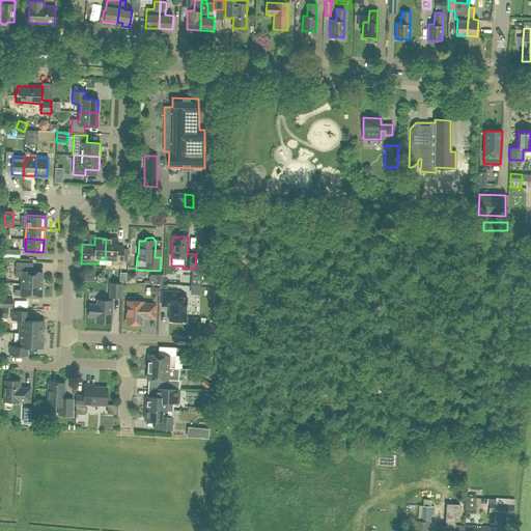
[(106,239),(105,259),(112,260),(111,266),(122,266),(122,260),(127,260),(128,249),(122,249),(122,250),(117,250),(117,240),(106,239)]
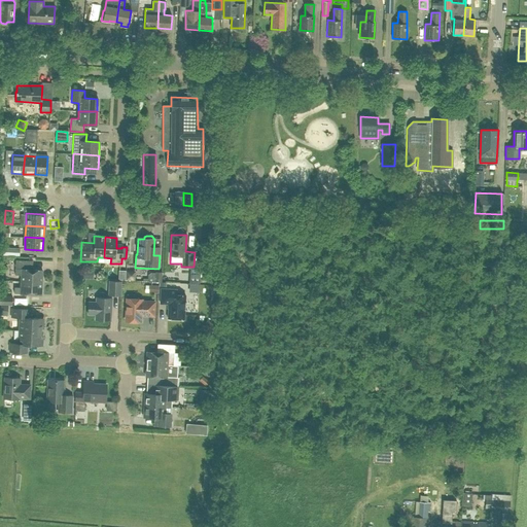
[(15,260),(14,269),(14,275),(21,275),(21,281),(41,282),(42,270),(29,270),(30,260),(15,260)]
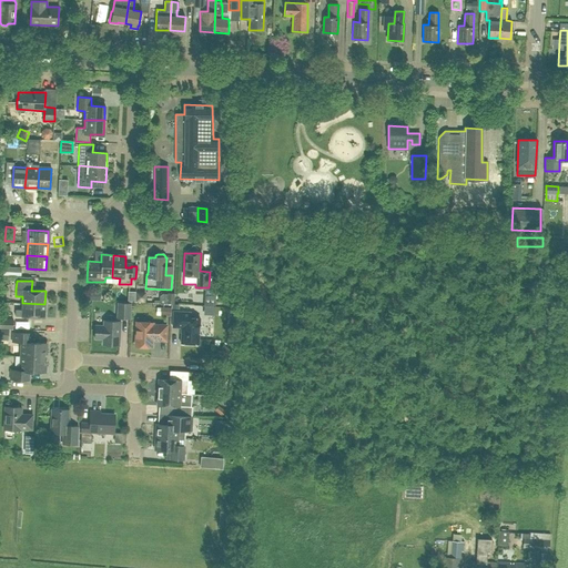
[(153,300),(153,303),(159,303),(159,304),(174,304),(174,293),(168,293),(168,294),(159,300),(153,300)]
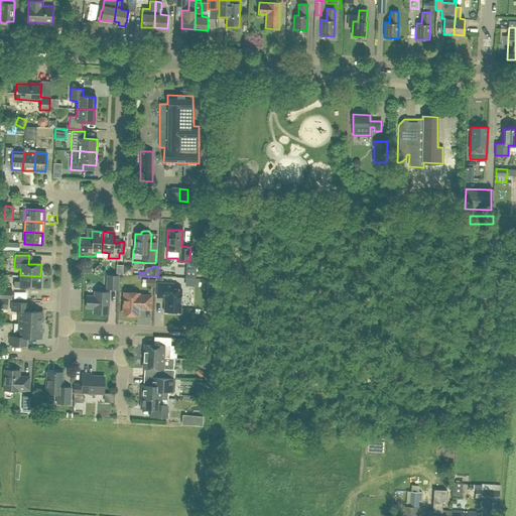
[(185,278),(196,278),(197,268),(185,267),(185,278)]
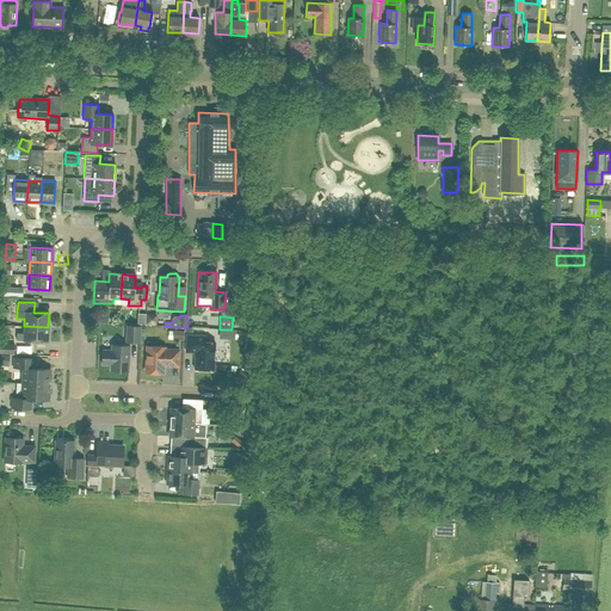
[(125,343),(141,344),(141,326),(127,325),(125,343)]
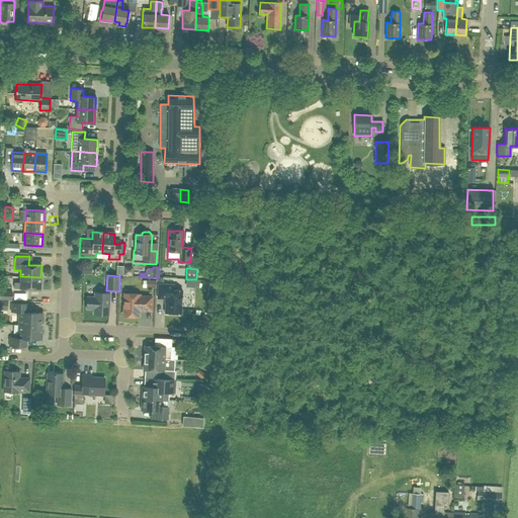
[(40,277),(20,276),(20,282),(13,282),(13,288),(39,289),(40,277)]
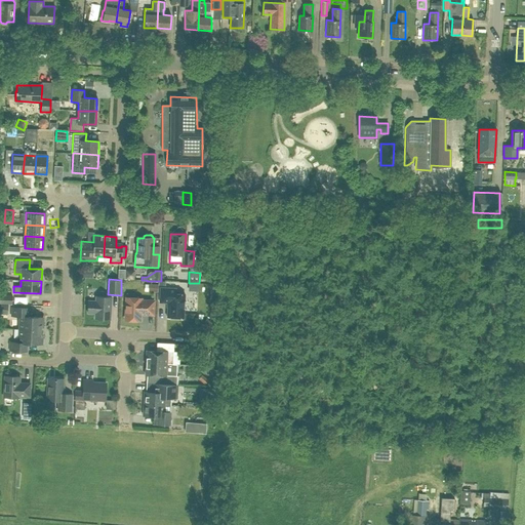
[(160,287),(159,303),(167,303),(166,317),(183,318),(185,294),(175,293),(175,288),(160,287)]
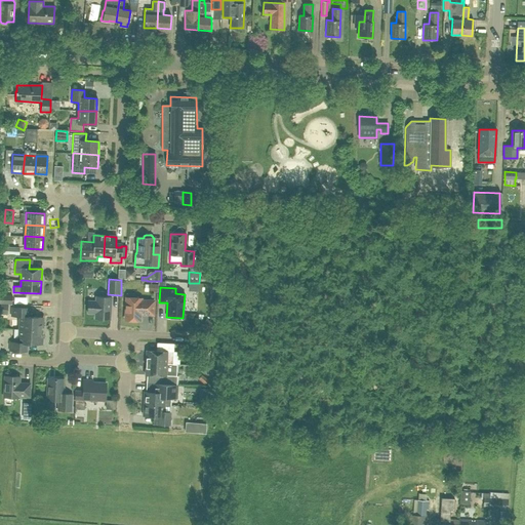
[(0,294),(0,304),(12,305),(12,295),(0,294)]
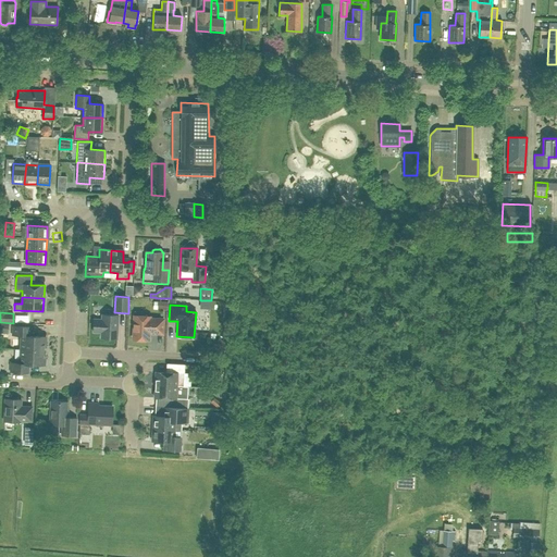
[(101,319),(93,318),(93,333),(100,333),(100,337),(116,338),(118,316),(101,314),(101,319)]
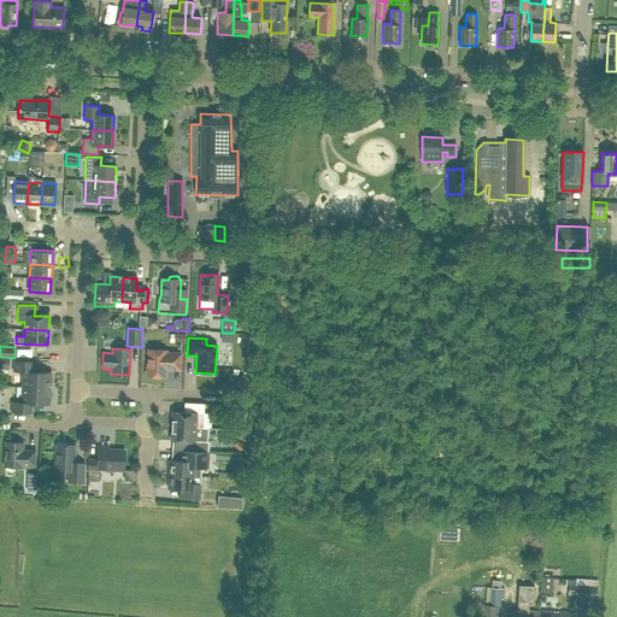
[(164,376),(164,369),(180,369),(180,353),(165,353),(165,351),(148,350),(147,376),(164,376)]
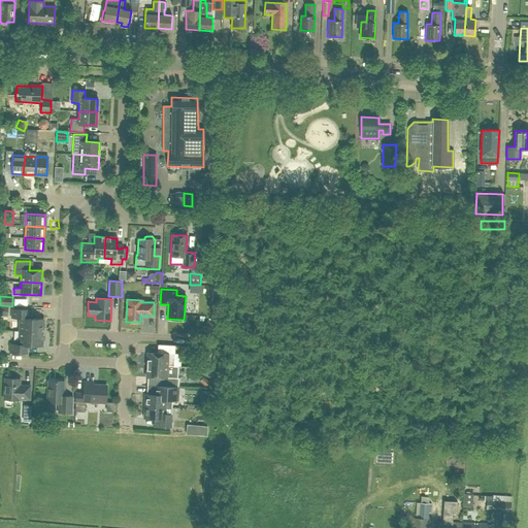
[(21,331),(40,332),(41,328),(43,328),(43,319),(28,318),(28,309),(11,309),(10,318),(21,318),(21,331)]
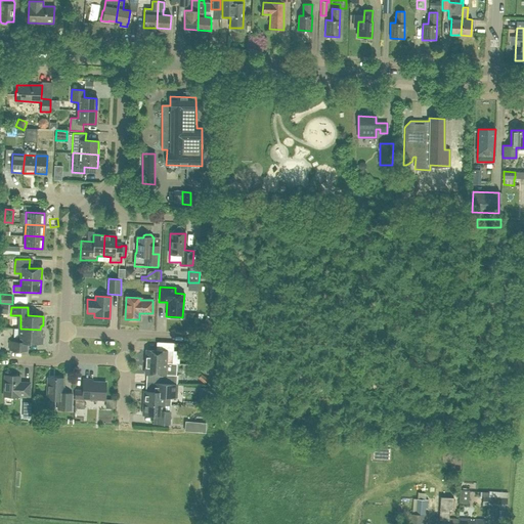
[(214,323),(207,319),(203,325),(209,331),(214,323)]
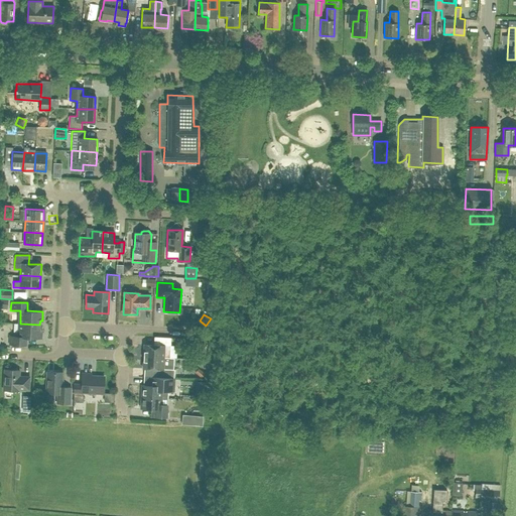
[(39,325),(20,324),(19,337),(9,336),(9,345),(25,345),(25,337),(41,338),(41,329),(39,329),(39,325)]
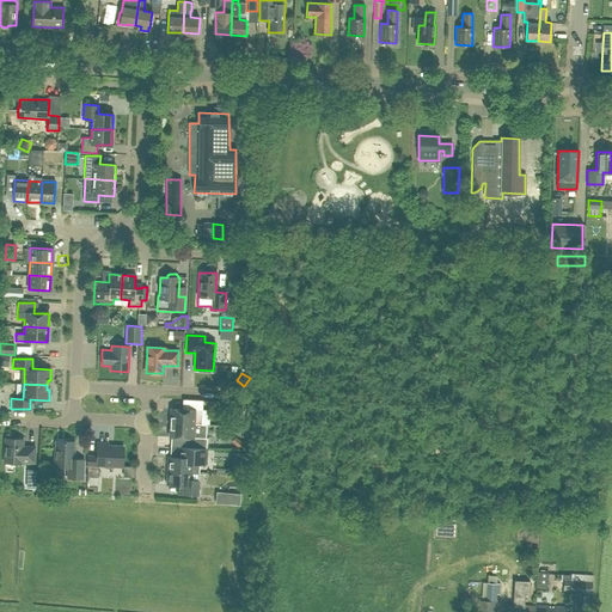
[(201,424),(202,410),(202,401),(185,399),(185,409),(170,409),(170,422),(194,423),(194,424),(201,424)]
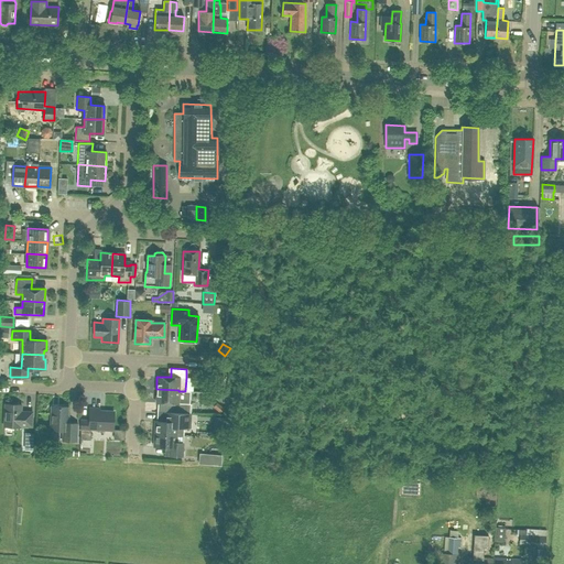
[(169,412),(184,413),(184,404),(177,403),(179,391),(179,390),(156,389),(155,402),(165,403),(165,412),(169,412)]
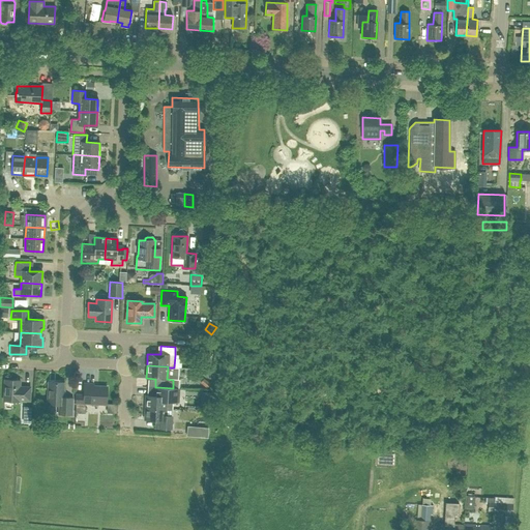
[(203,378),(200,382),(207,387),(210,383),(203,378)]
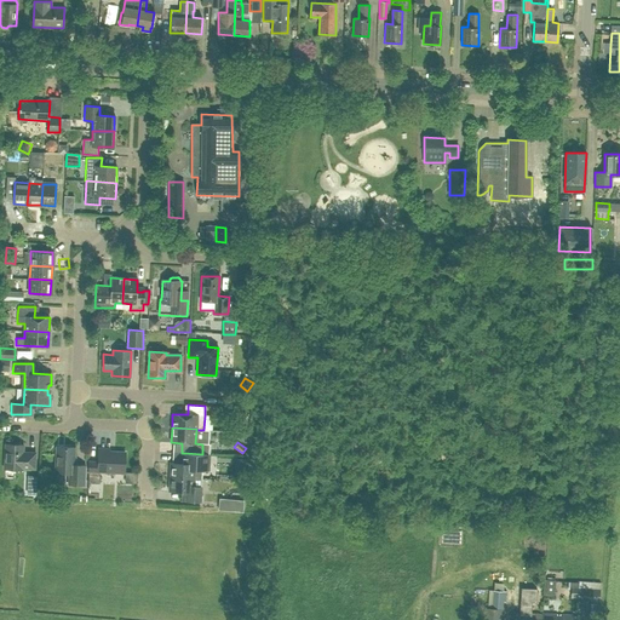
[(22,470),(22,469),(34,469),(35,453),(23,452),(23,445),(5,445),(4,469),(22,470)]
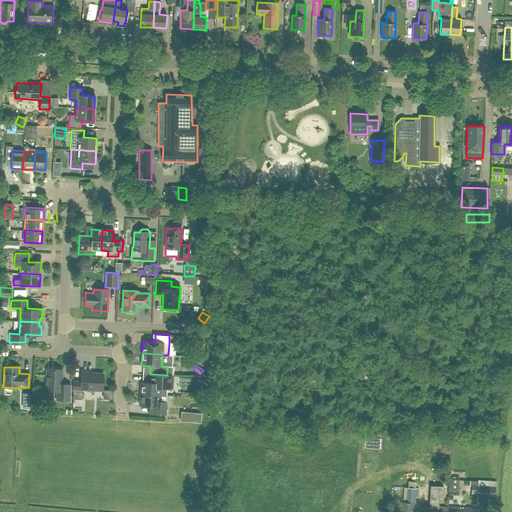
[(56,390),(56,400),(69,401),(70,384),(61,384),(62,369),(46,368),(45,390),(56,390)]
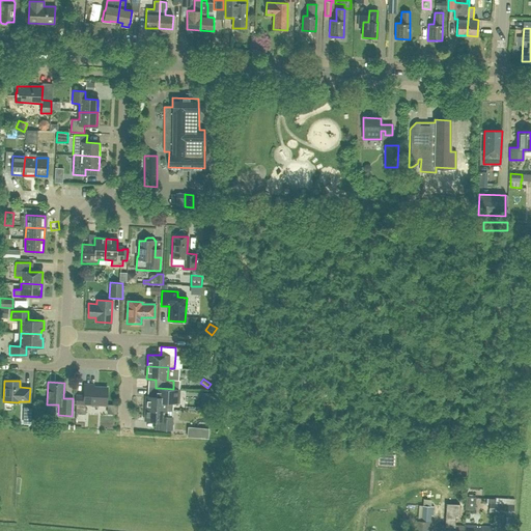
[(84,396),(76,395),(75,403),(76,403),(75,414),(85,414),(85,403),(106,404),(107,388),(93,387),(93,385),(84,384),(84,396)]
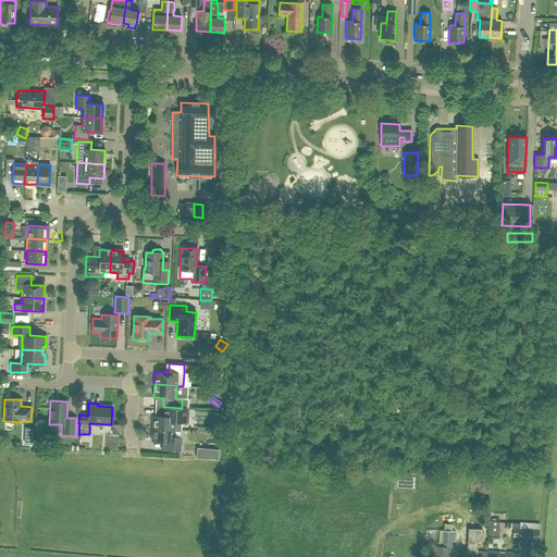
[(174,430),(181,430),(182,422),(188,423),(188,408),(182,408),(166,407),(163,407),(163,416),(152,416),(152,429),(174,430)]
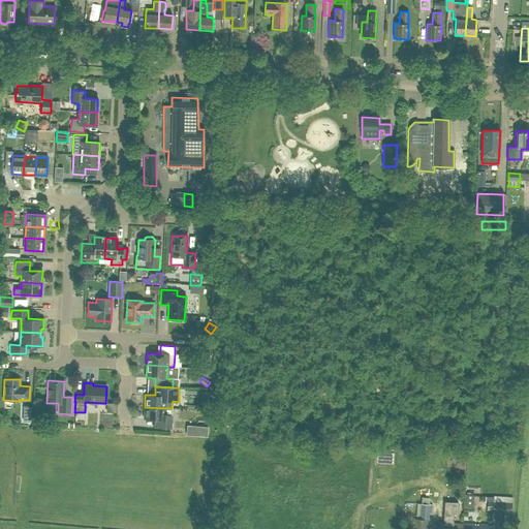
[(165,414),(165,408),(145,407),(144,418),(158,419),(158,428),(170,429),(172,419),(172,414),(165,414)]
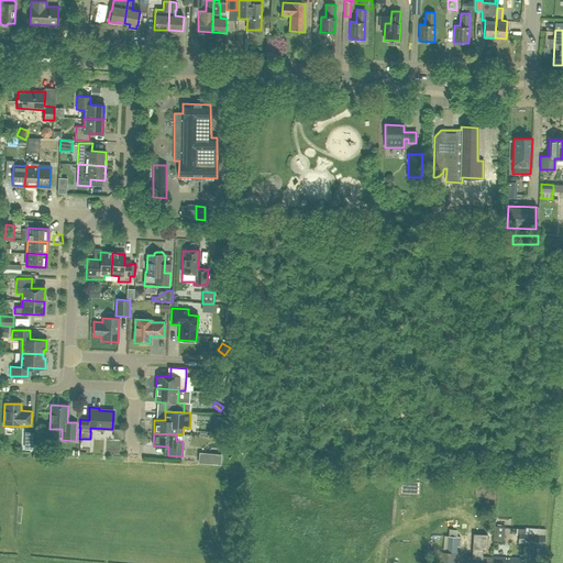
[(220,465),(221,454),(213,454),(212,464),(220,465)]
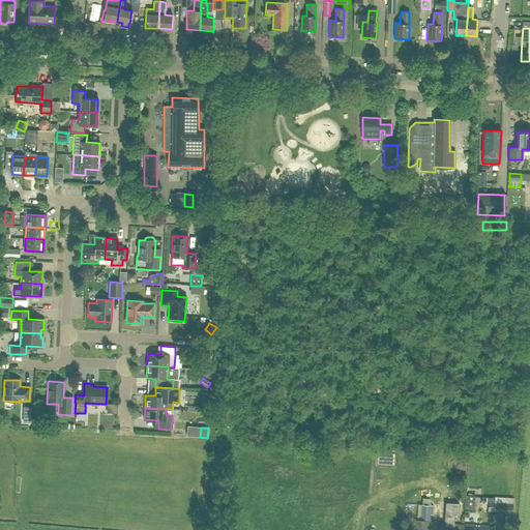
[(473,509),(474,496),(467,496),(466,509),(473,509)]
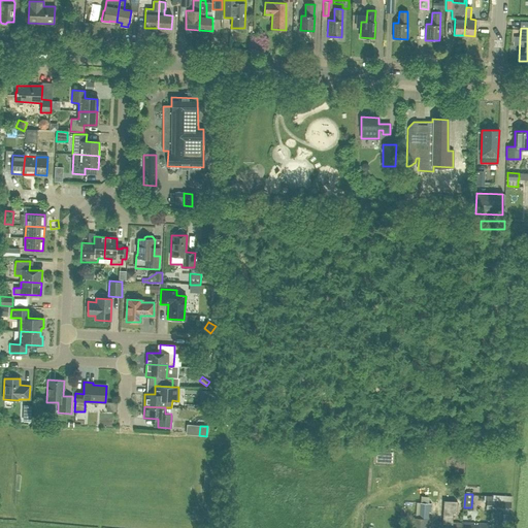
[(510,512),(510,496),(492,495),(492,500),(492,510),(510,512)]
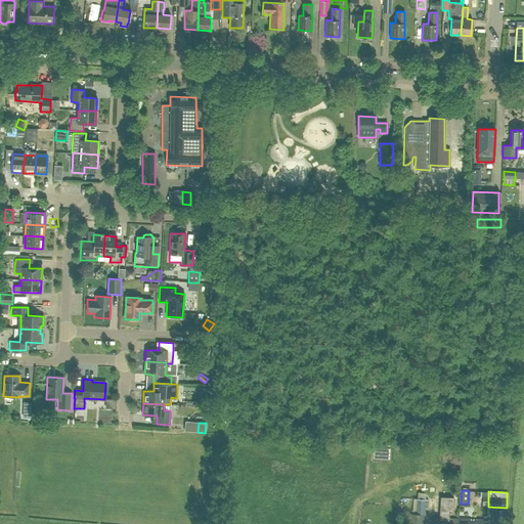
[(422,523),(424,508),(428,508),(428,499),(418,499),(416,514),(409,514),(408,523),(422,523)]
